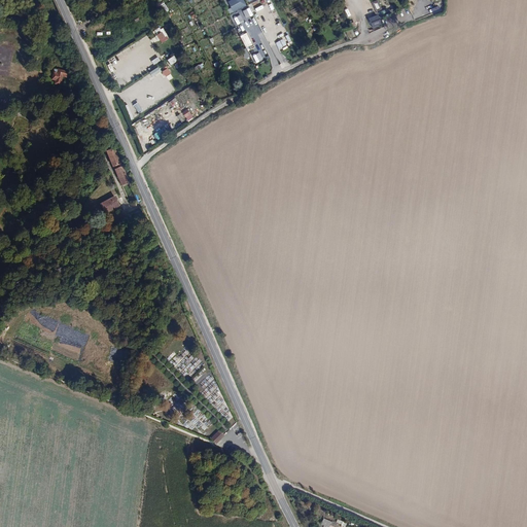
[(232,0),(229,2),(234,12),(246,5),(243,0),(232,0)]
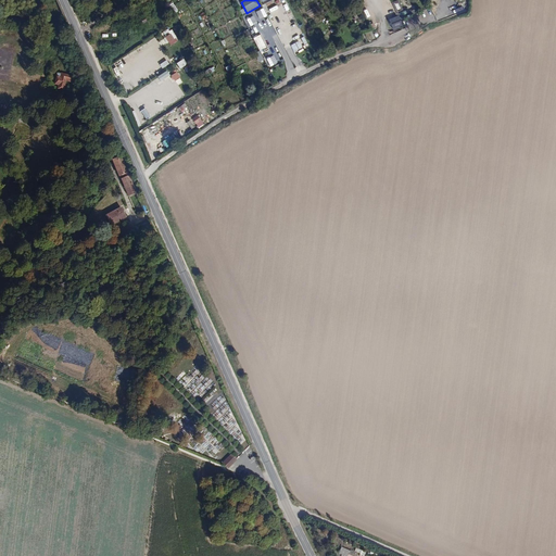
[(392,2),(396,13),(402,10),(397,0),(392,2)]
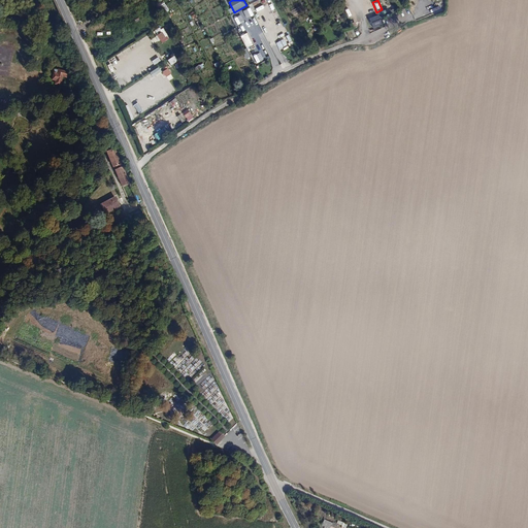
[(291,11),(293,15),(301,11),(299,7),(291,11)]
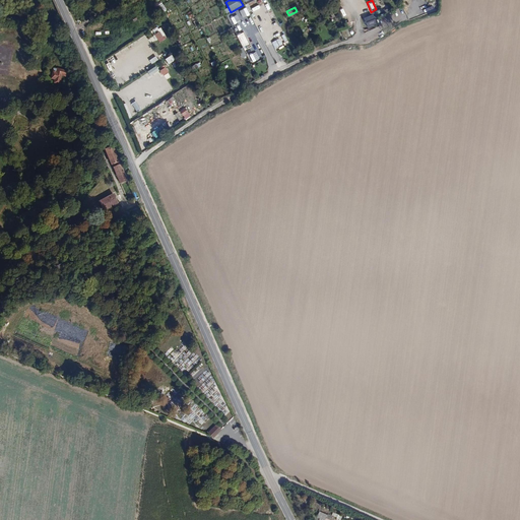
[(365,18),(369,27),(377,24),(373,14),(365,18)]
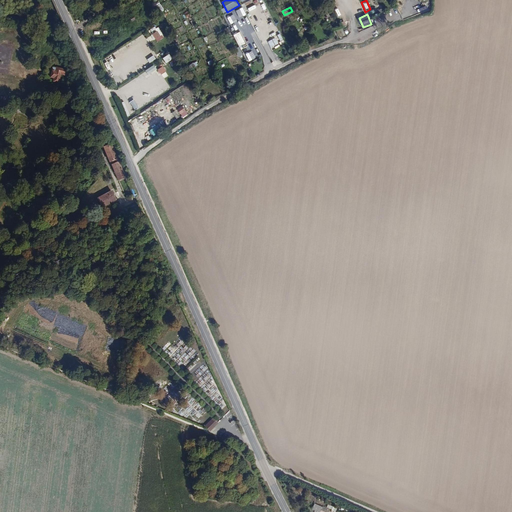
[(239,33),(233,36),(239,47),(245,44),(239,33)]
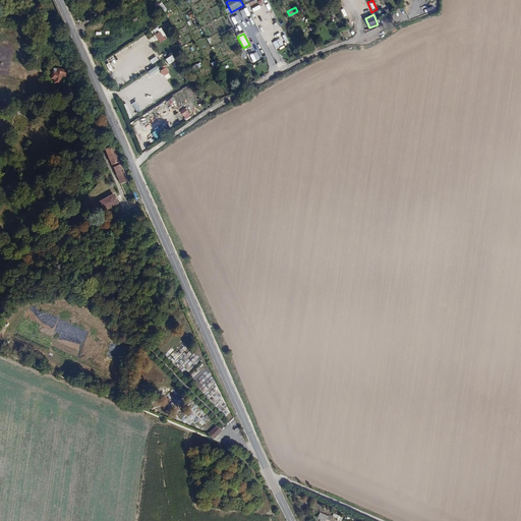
[(276,49),(283,45),(280,39),(272,43),(276,49)]
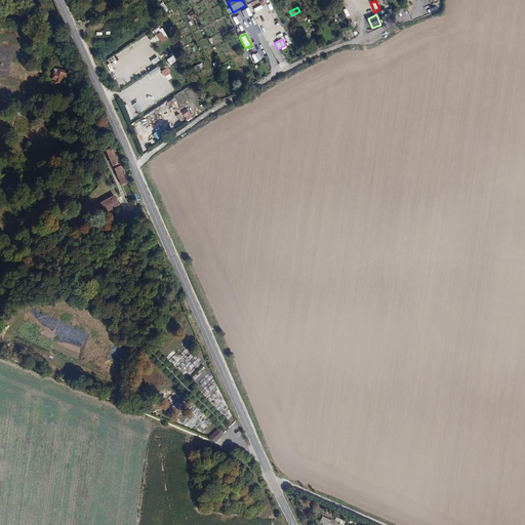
[(131,77),(139,75),(136,68),(129,70),(131,77)]
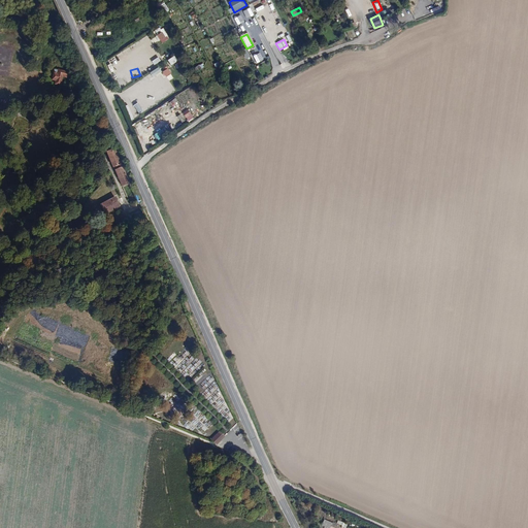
[(55,69),(53,79),(56,80),(55,84),(61,85),(62,76),(68,78),(70,72),(55,69)]
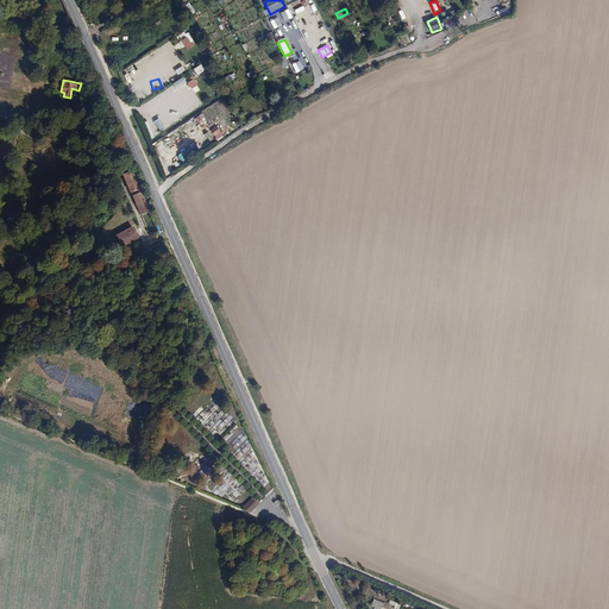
[(184,163),(193,155),(187,149),(179,156),(184,163)]
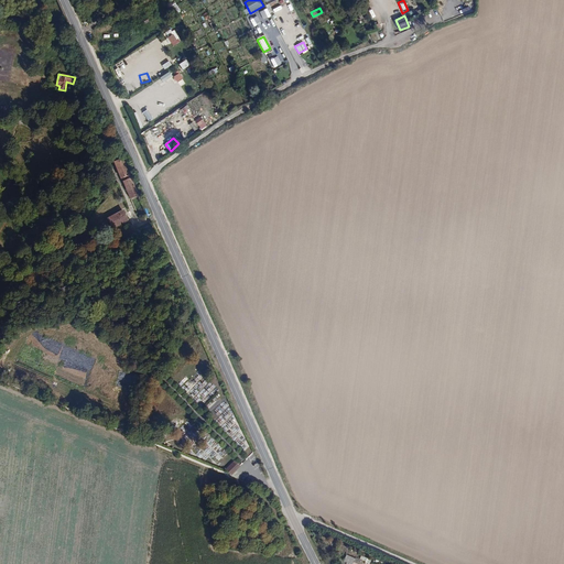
[(121,179),(130,198),(138,194),(122,159),(114,162),(121,179)]
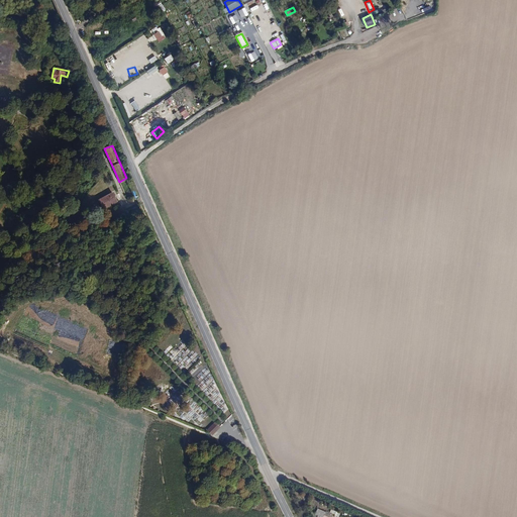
[(99,200),(103,209),(117,202),(112,193),(99,200)]
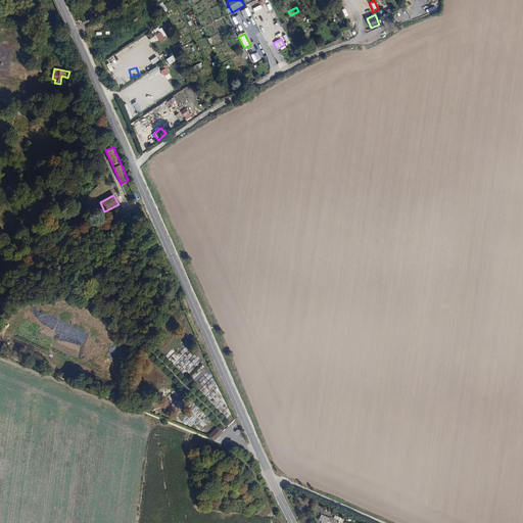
[(140,208),(134,211),(137,218),(143,215),(140,208)]
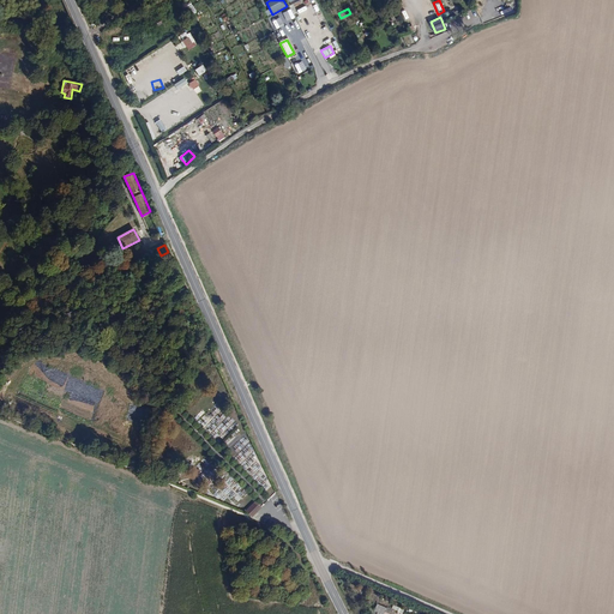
[(152,250),(144,254),(148,262),(156,257),(152,250)]
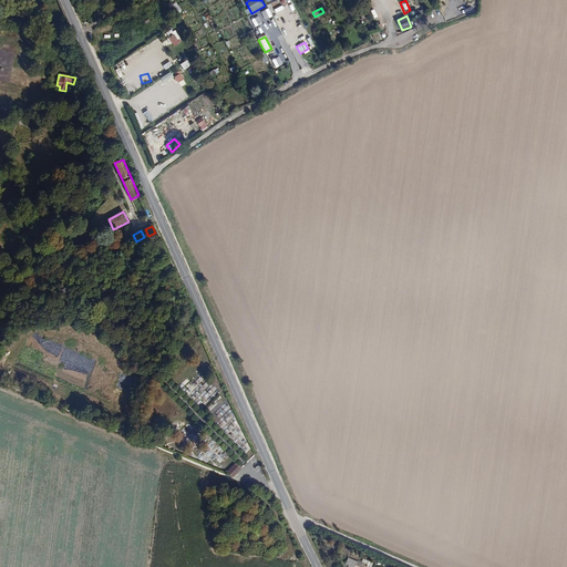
[(161,431),(161,430),(162,429),(162,428),(161,426),(160,425),(158,424),(157,423),(156,423),(155,423),(154,424),(152,424),(152,425),(151,426),(150,425),(148,428),(151,428),(151,429),(151,430),(151,431),(152,432),(153,433),(154,433),(155,434),(156,434),(158,433),(160,433),(160,432),(161,431)]
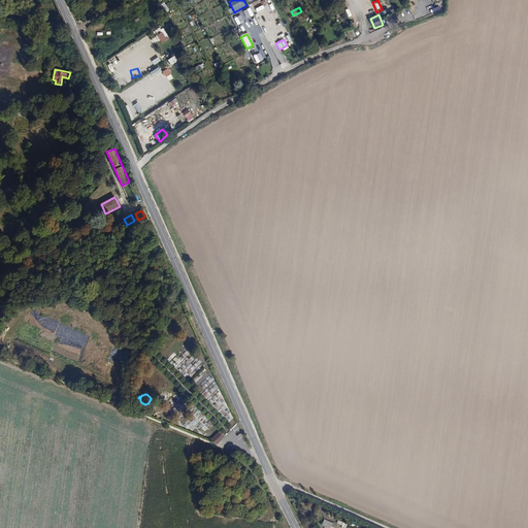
[(212,439),(217,443),(223,437),(219,433),(212,439)]
